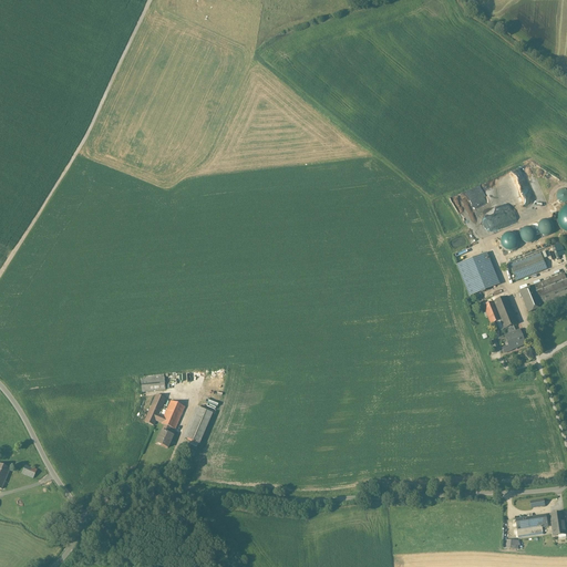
[(557,195),(557,198),(558,200),(559,202),(562,203),(565,203),(566,202),(566,191),(566,192),(565,191),(562,191),(559,192),(558,193),(557,195)]
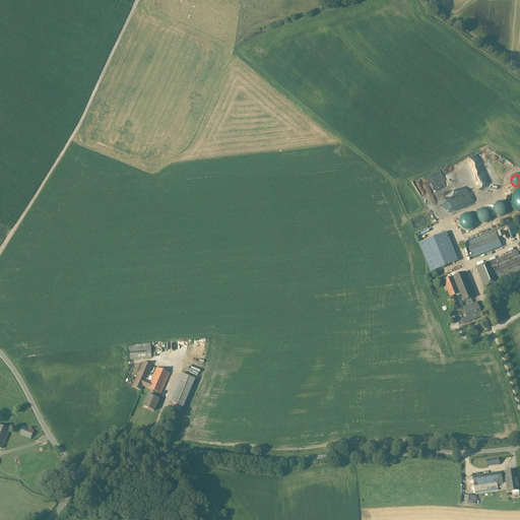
[(508,212),(508,209),(508,206),(506,204),(504,202),(501,202),(498,202),(496,204),(494,206),(494,209),(494,212),(496,214),(498,216),(501,216),(504,216),(506,214),(508,212)]
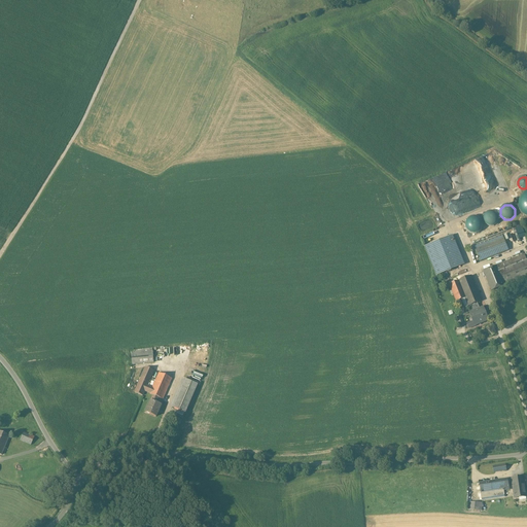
[(498,221),(498,218),(498,216),(496,213),(494,212),(491,211),(488,212),(486,214),(484,216),(484,219),(484,221),(486,224),(488,225),(491,226),(494,225),(496,224),(498,221)]
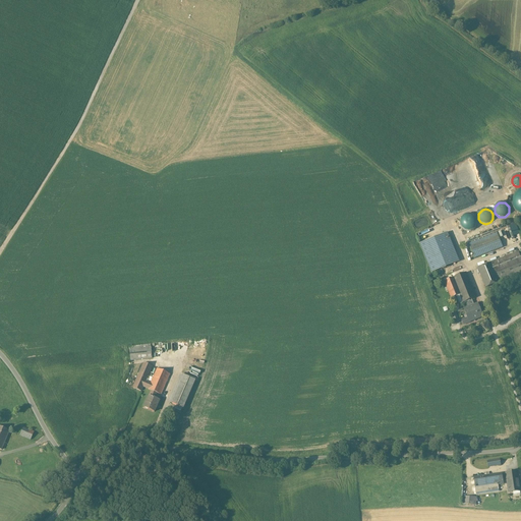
[(476,226),(477,223),(476,220),(474,217),(472,215),(468,215),(465,215),(463,217),(461,220),(460,223),(461,226),(463,229),(465,231),(469,231),(472,231),(474,229),(476,226)]
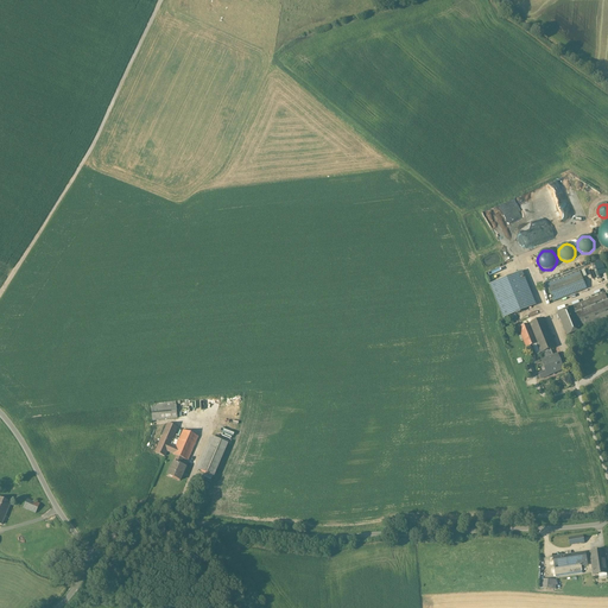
[(602,261),(593,265),(599,277),(607,273),(602,261)]
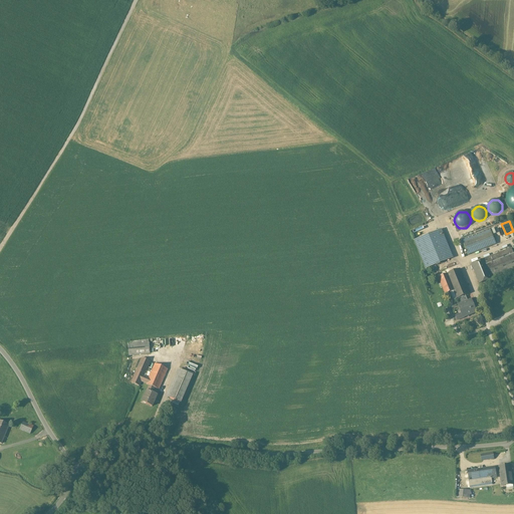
[(490,229),(462,240),(468,255),(496,244),(492,234),(490,229)]
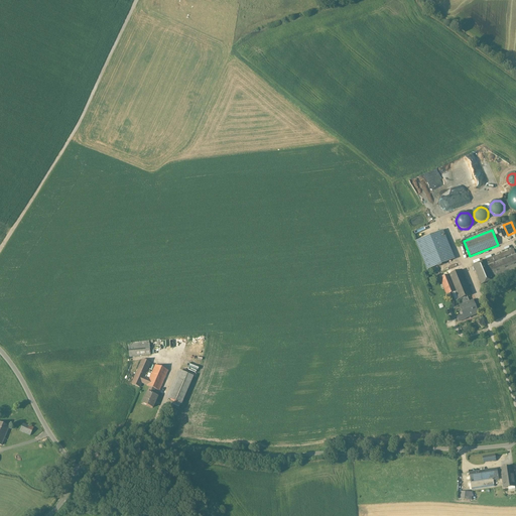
[(439,232),(416,242),(427,270),(450,260),(439,232)]
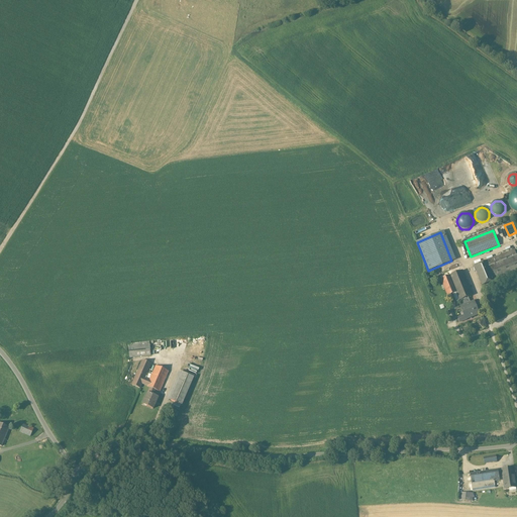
[(516,256),(514,249),(474,266),(478,275),(483,286),(495,281),(492,272),(516,262),(516,256)]
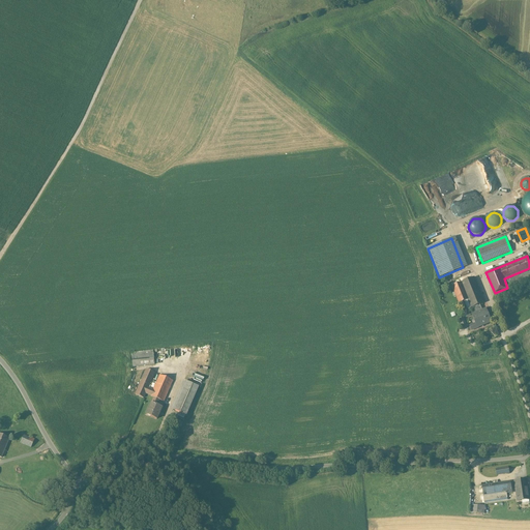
[(529,268),(504,278),(507,288),(529,278),(529,268)]
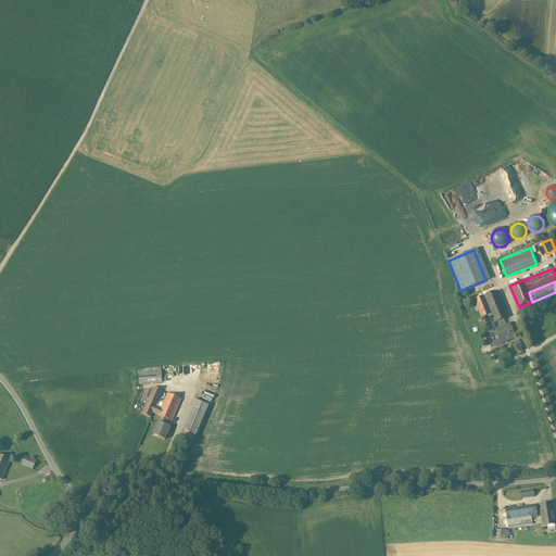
[(497,291),(475,301),(482,318),(491,315),(494,324),(496,323),(502,320),(508,318),(497,291)]
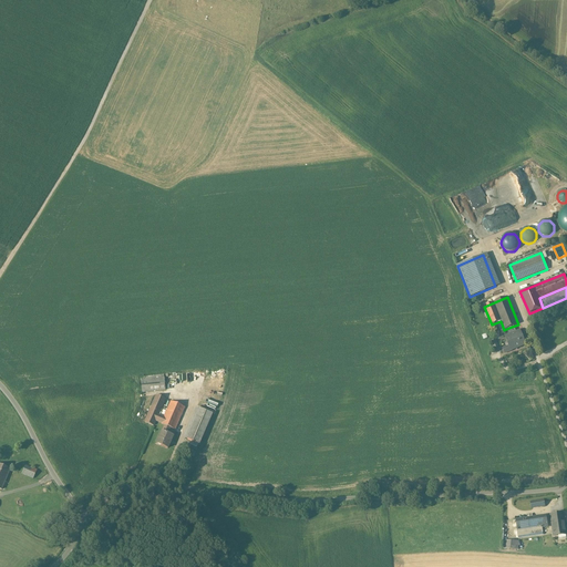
[(509,336),(505,337),(511,350),(525,344),(519,331),(515,333),(509,336)]
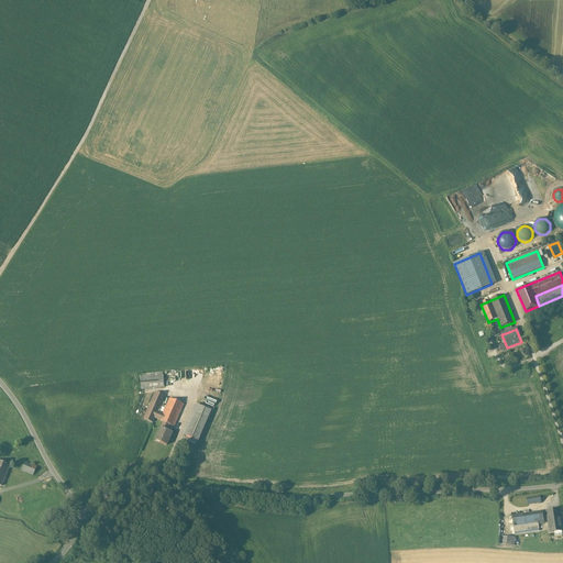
[(162,373),(139,375),(141,390),(164,387),(162,373)]
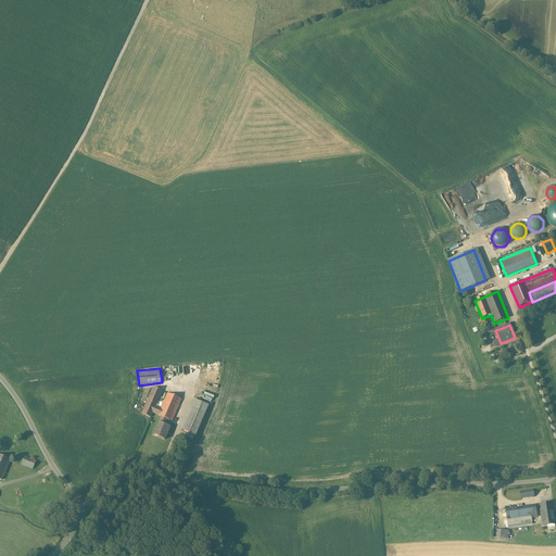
[(204,382),(202,392),(206,393),(205,396),(214,399),(216,386),(204,382)]
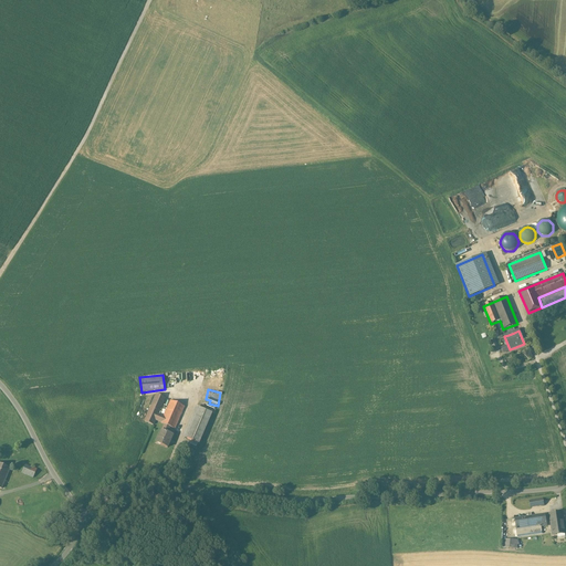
[(156,395),(144,421),(153,426),(155,420),(158,415),(165,398),(156,395)]
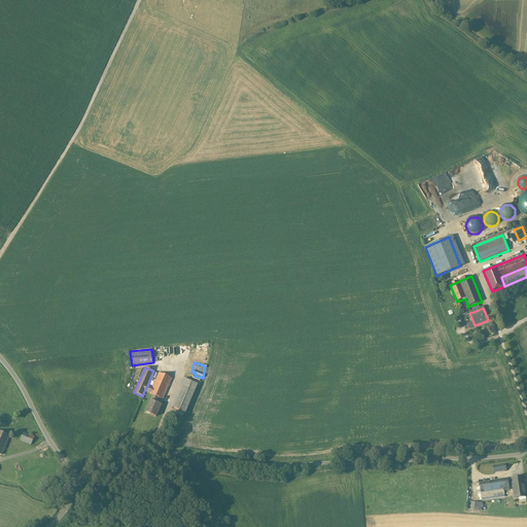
[(171,379),(159,374),(152,388),(149,393),(149,394),(153,395),(159,397),(163,399),(171,379)]
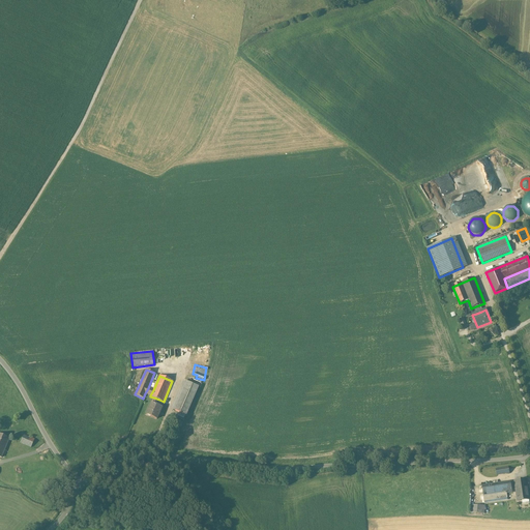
[(186,382),(174,411),(186,416),(199,387),(186,382)]
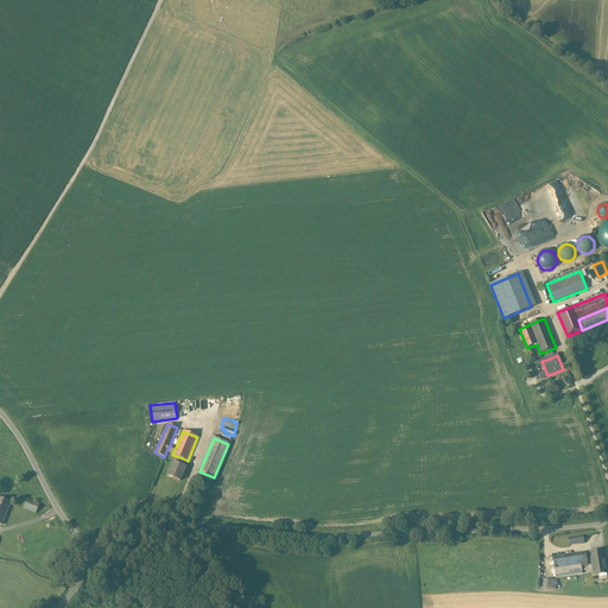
[(173,462),(168,476),(179,481),(185,468),(181,466),(173,462)]
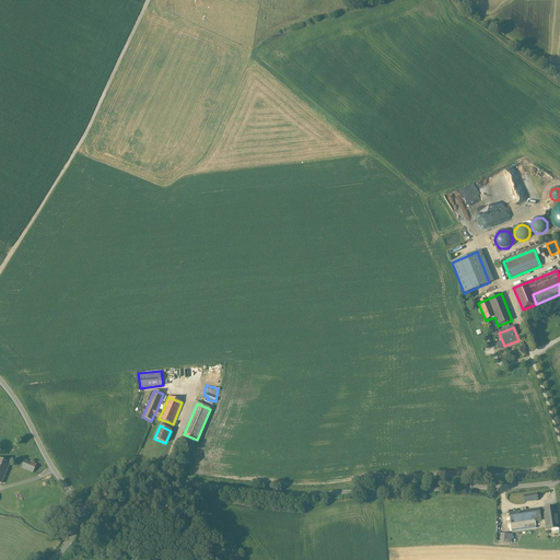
[(148,439),(139,455),(150,461),(159,444),(148,439)]
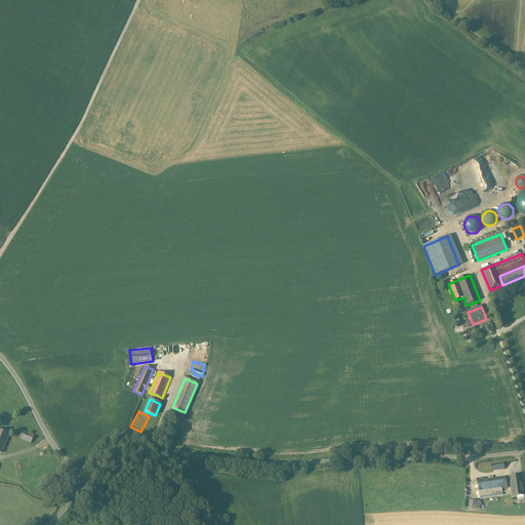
[(9,435),(0,430),(0,452),(1,453),(9,435)]
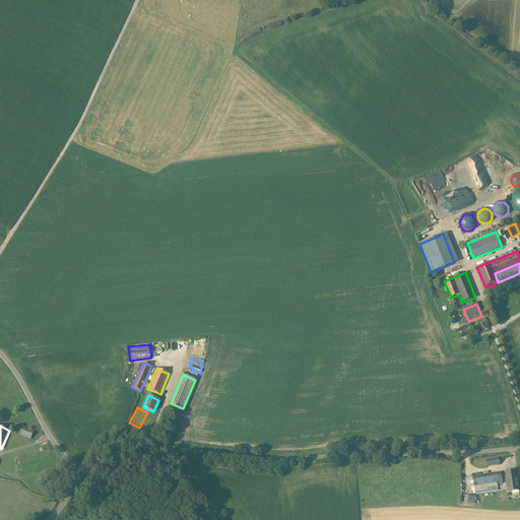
[(34,432),(23,427),(20,435),(30,440),(34,432)]
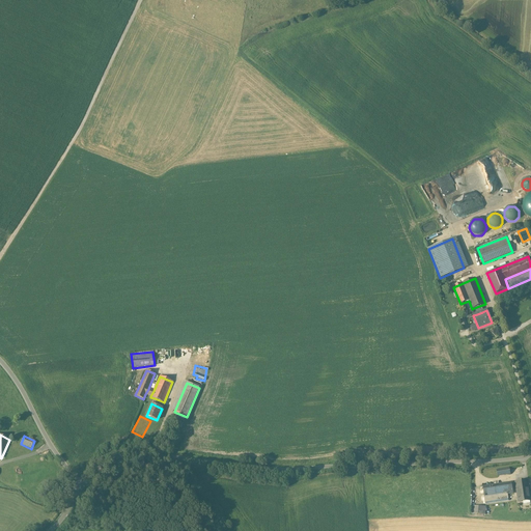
[(528,480),(515,482),(516,490),(518,493),(519,502),(530,501),(528,480)]
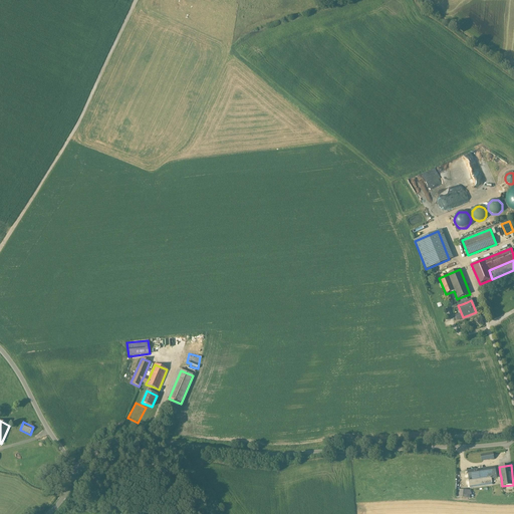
[(495,467),(467,471),(470,488),(492,484),(491,478),(501,477),(500,474),(496,474),(495,467)]
